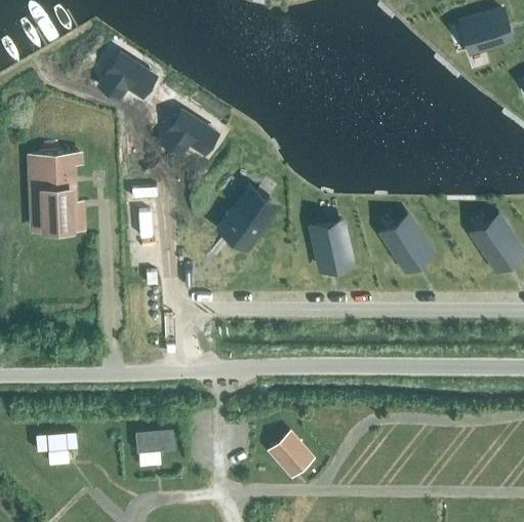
[(504,9),(459,23),(469,52),(513,38),(504,9)]
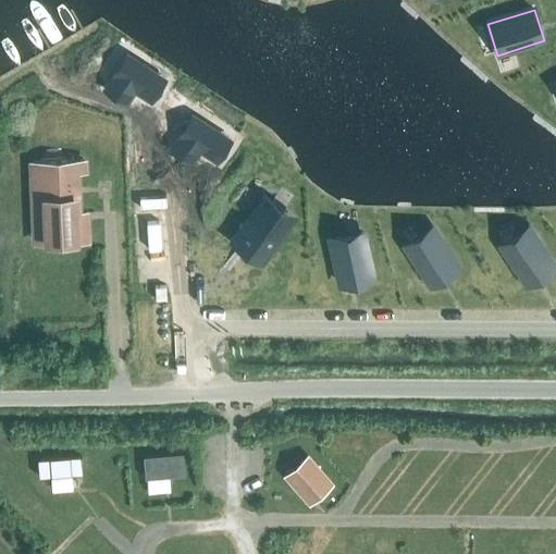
[(148,100),(161,81),(125,58),(104,89),(119,98),(126,86),(148,100)]
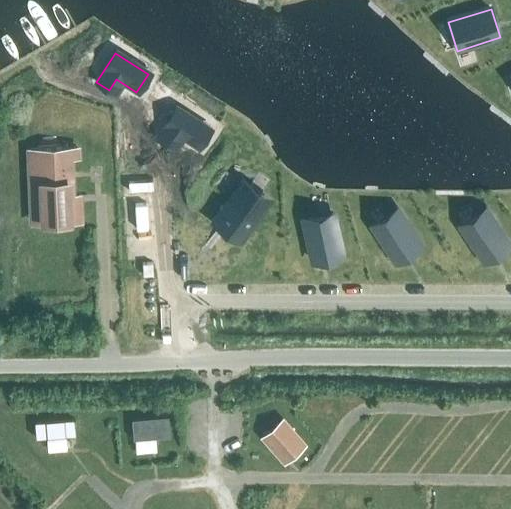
[(198,149),(209,131),(176,110),(157,139),(170,147),(178,136),(198,149)]
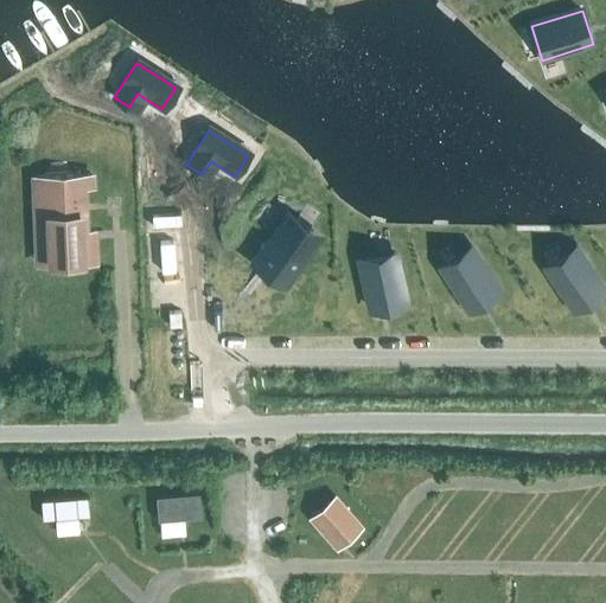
[(93,179),(93,177),(43,179),(44,209),(50,209),(51,217),(38,218),(39,247),(52,247),(52,265),(62,265),(62,270),(76,269),(75,265),(84,264),(80,179),(93,179)]
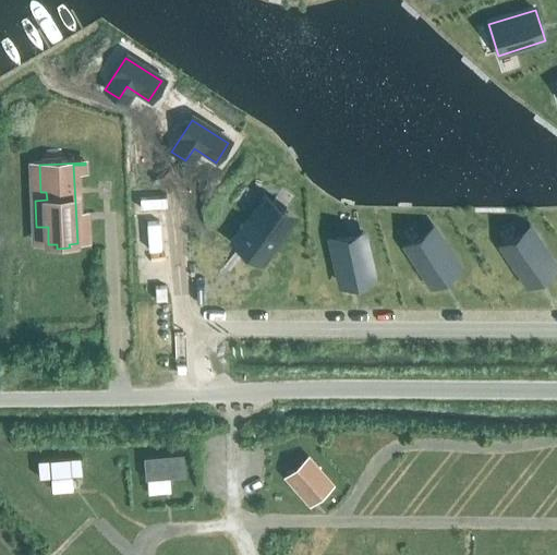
[(263,200),(233,242),(262,262),(291,220),(263,200)]
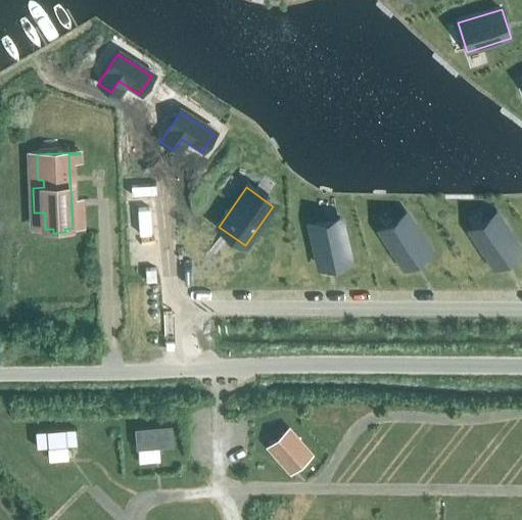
[(382,231),(407,269),(431,251),(407,215),(382,231)]
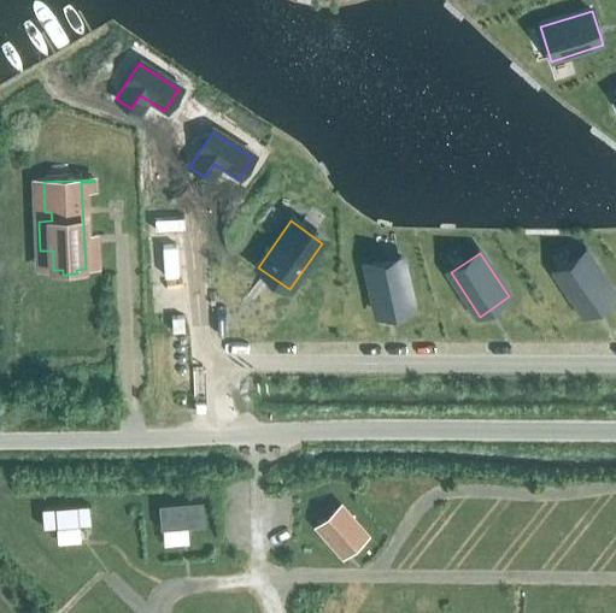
[(558,276),(586,316),(615,298),(615,295),(588,255),(558,276)]
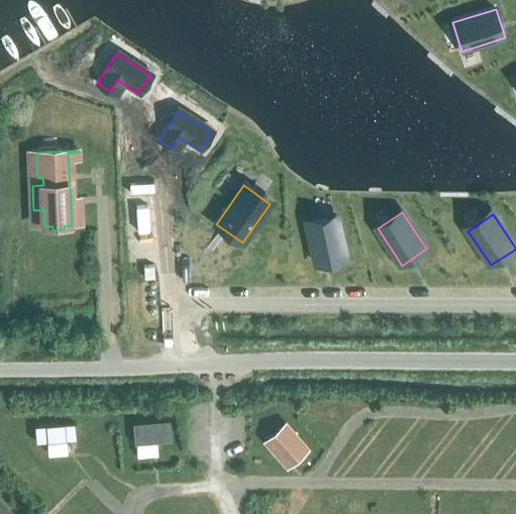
[(308,223),(317,265),(346,259),(337,217),(308,223)]
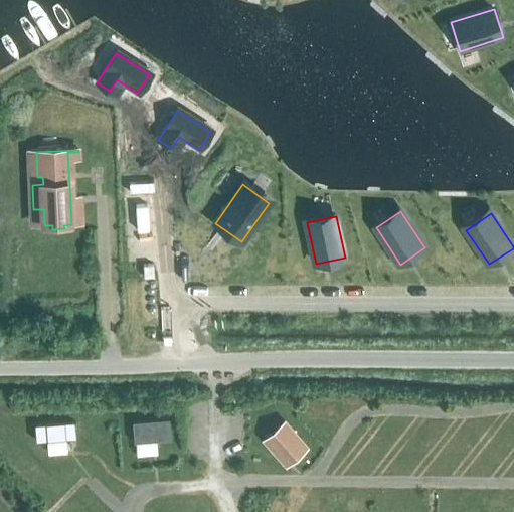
[(172,442),(170,420),(134,423),(136,445),(157,443),(172,442)]
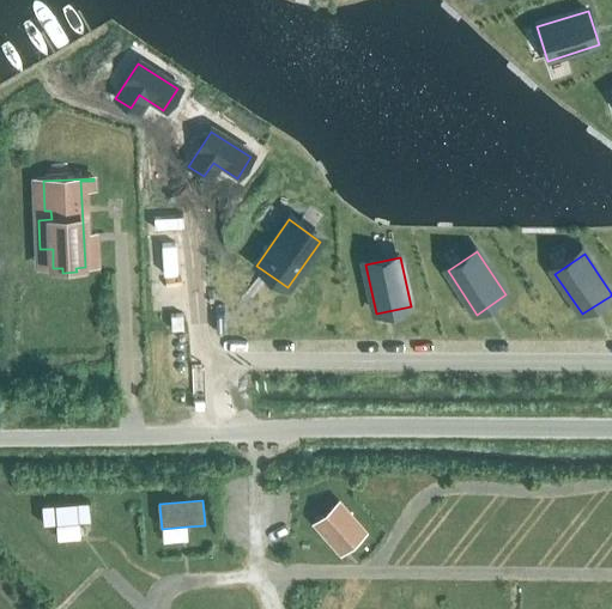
[(90,504),(42,506),(43,527),(91,523),(90,504)]
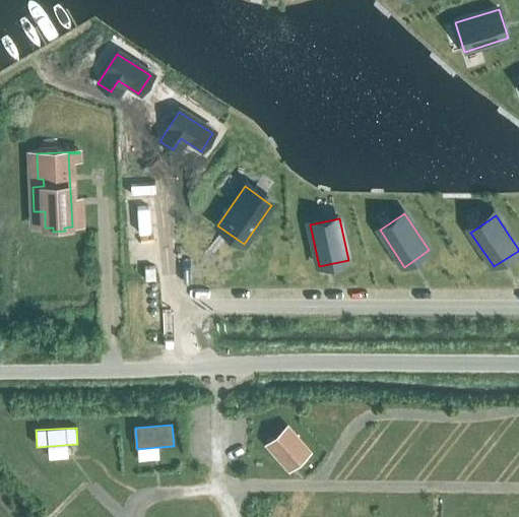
[(265,449),(288,475),(311,456),(286,429),(265,449)]
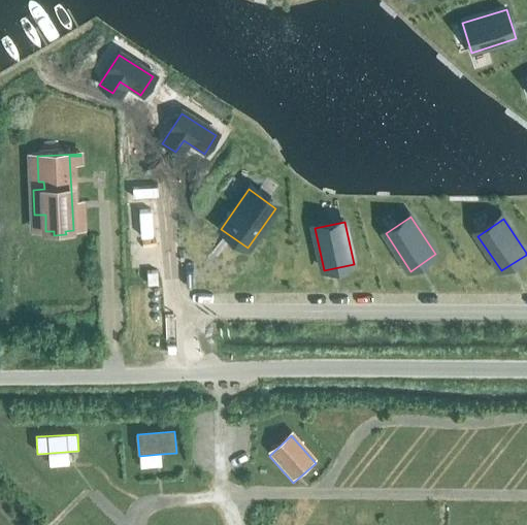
All buildings are outlined.
